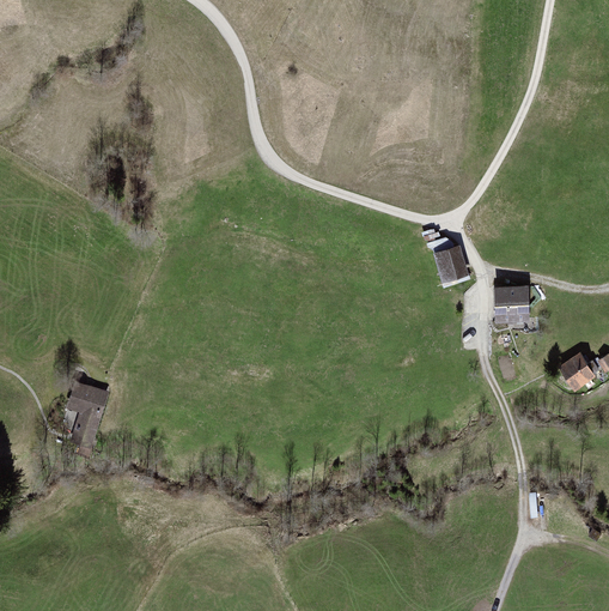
[(460,244),(432,252),(440,283),(467,276),(460,244)]
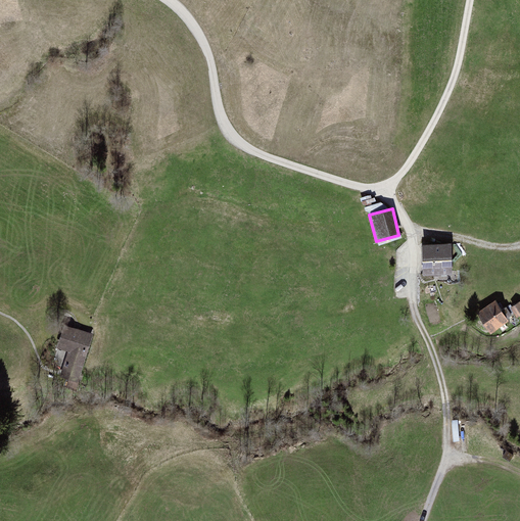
[(451,244),(422,244),(423,273),(451,273),(451,244)]
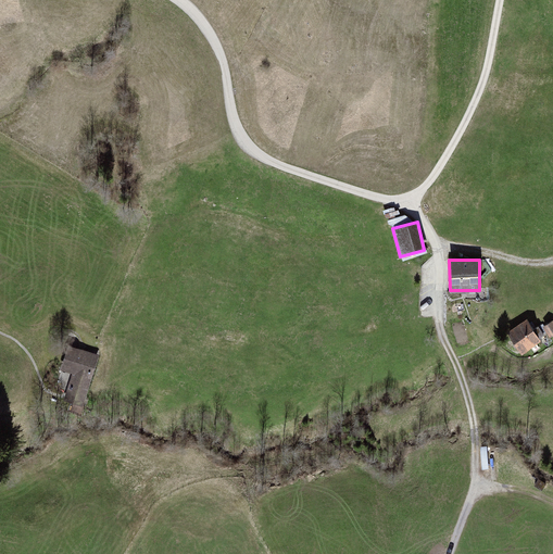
[(552,316),(541,325),(549,336),(552,332),(552,316)]
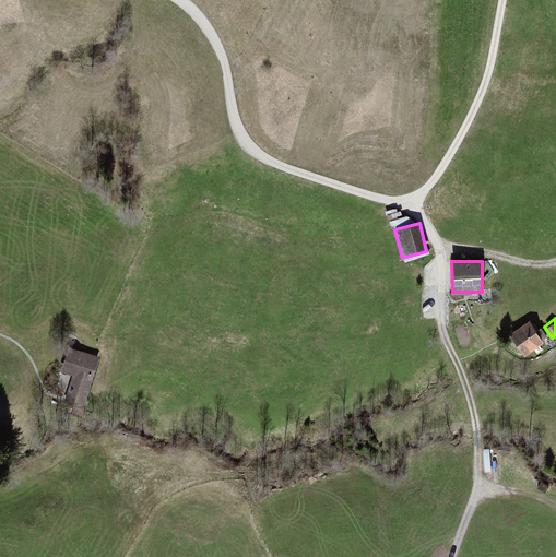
[(529,321),(511,333),(525,354),(542,343),(529,321)]
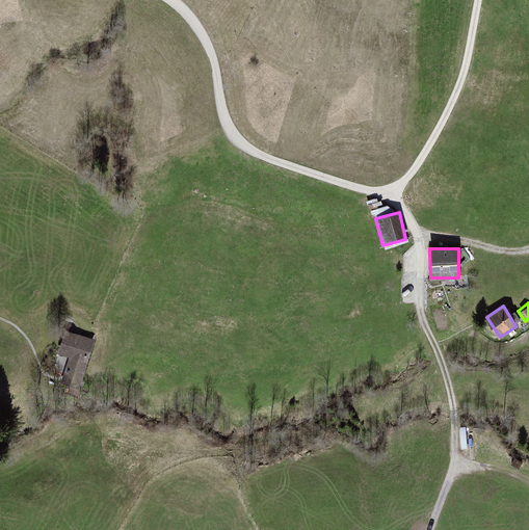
[(95,340),(63,329),(56,353),(69,358),(60,382),(79,388),(95,340)]
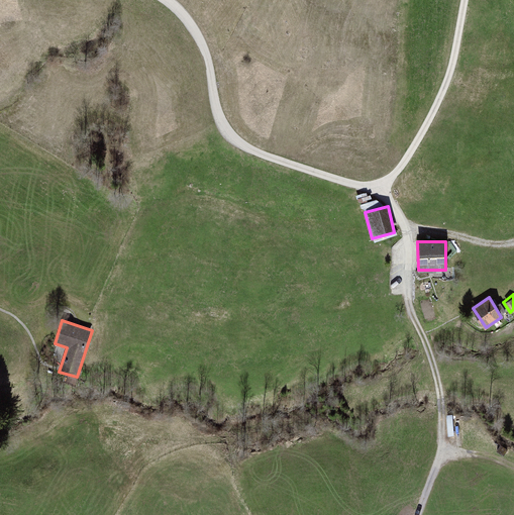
All buildings are outlined.
